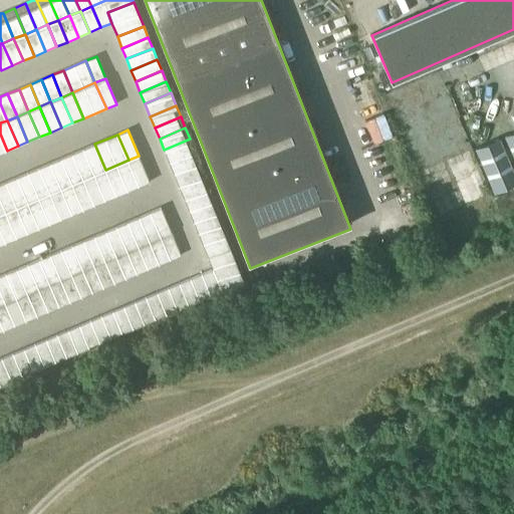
[(190,139),(164,150),(169,162),(195,151),(190,139)]
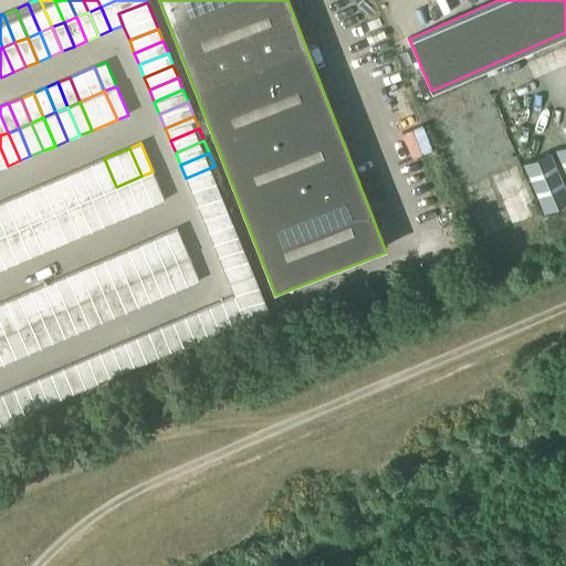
[(544,212),(565,202),(565,189),(551,153),(524,165),(544,212)]
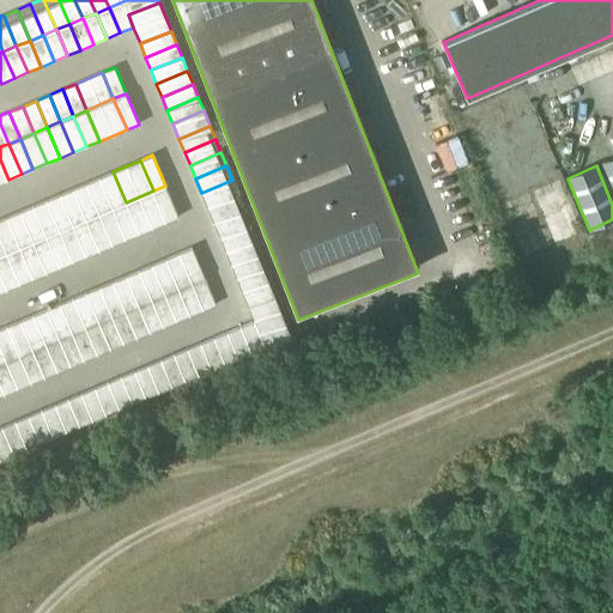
[(113,171),(99,177),(113,207),(126,202),(113,171)]
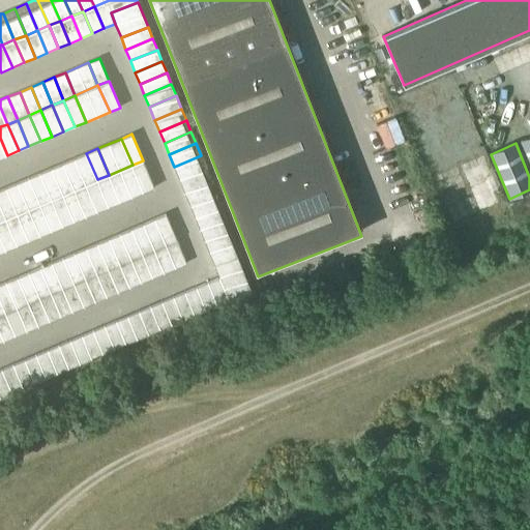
[(86,153),(75,158),(86,184),(97,179),(86,153)]
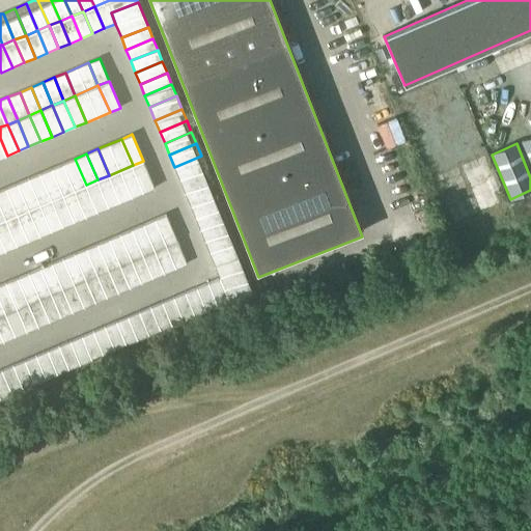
[(201,156),(174,167),(178,177),(200,168),(205,166),(201,156)]
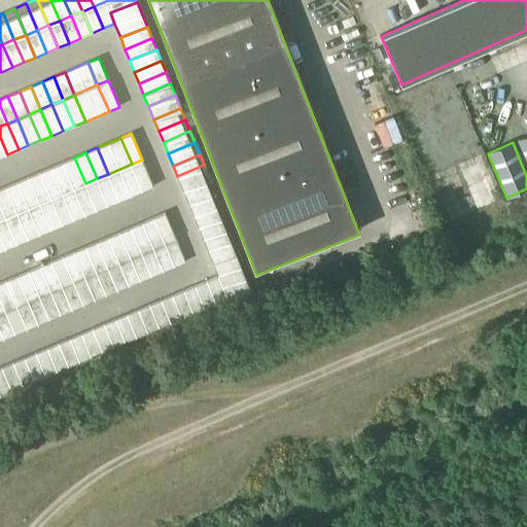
[(74,157),(63,162),(74,188),(85,183),(74,157)]
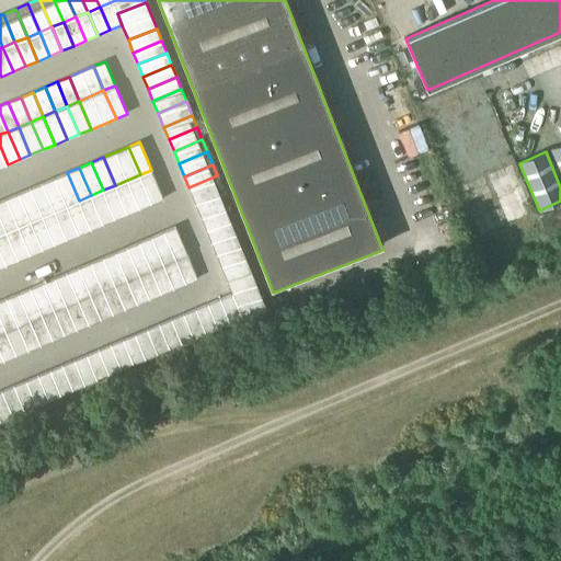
[(151,170),(140,174),(152,203),(163,198),(151,170)]
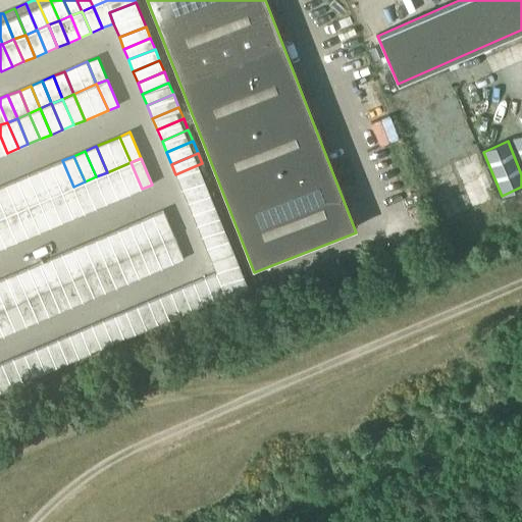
[(62,160),(52,165),(62,191),(73,187),(62,160)]
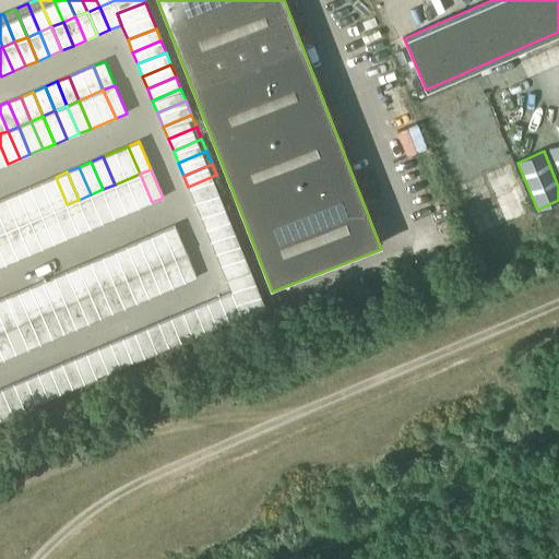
[(140,174),(115,185),(127,213),(152,202),(140,174)]
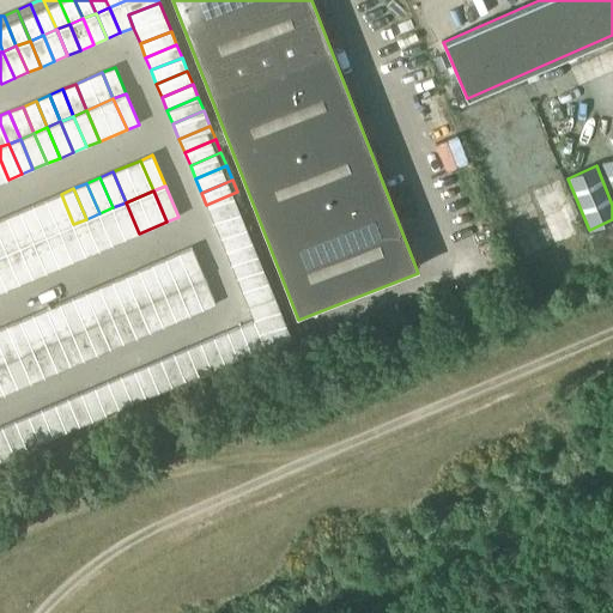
[(61,194),(47,200),(60,230),(73,224),(61,194)]
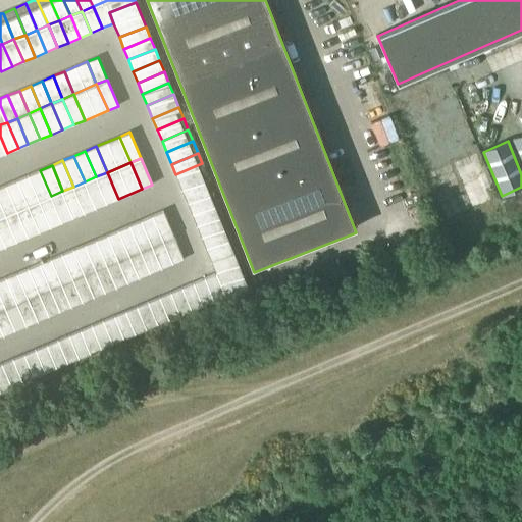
[(197,165),(175,174),(181,190),(203,181),(197,165)]
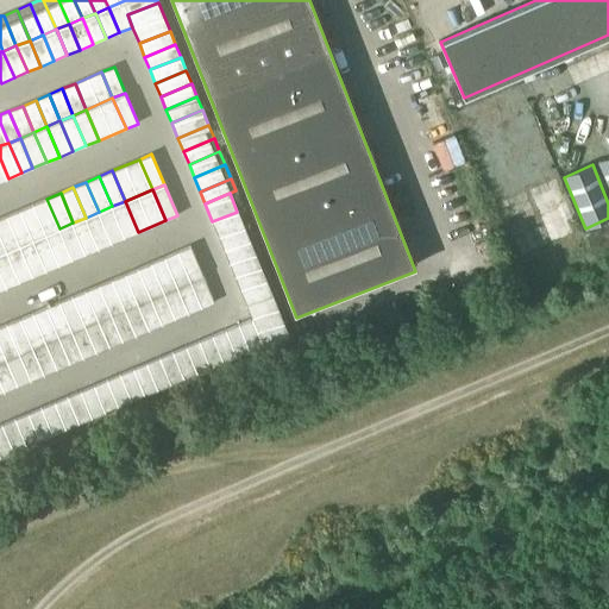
[(46,199),(33,203),(46,234),(60,228),(46,199)]
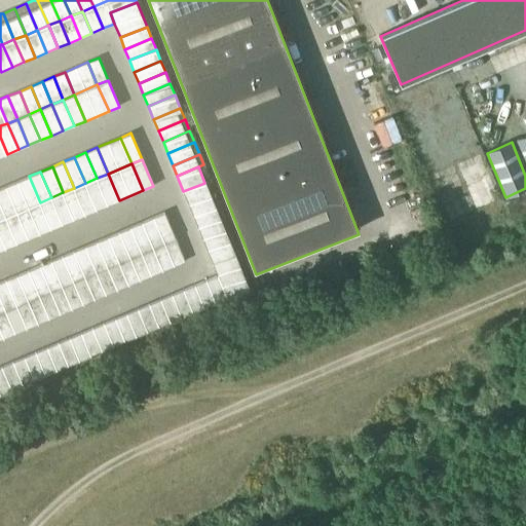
[(108,174),(97,178),(108,205),(119,200),(108,174)]
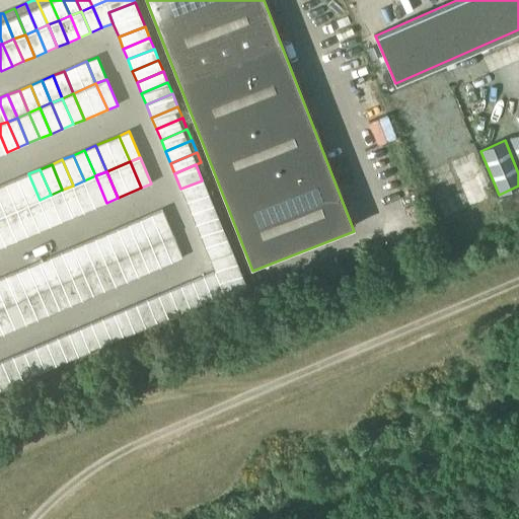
[(28,173),(17,178),(28,204),(40,200),(28,173)]
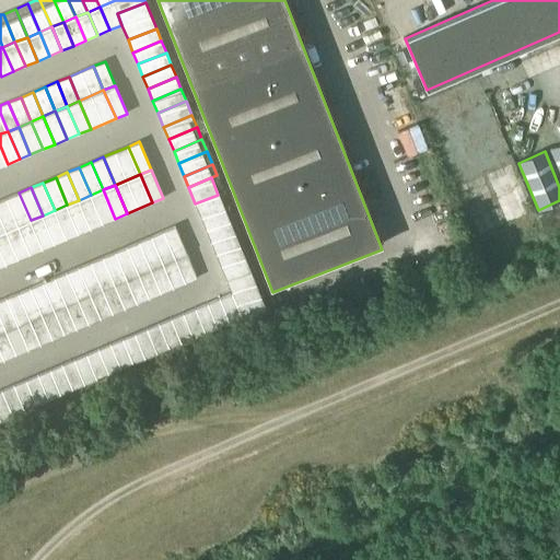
[(103,189),(91,195),(103,223),(115,219),(103,189)]
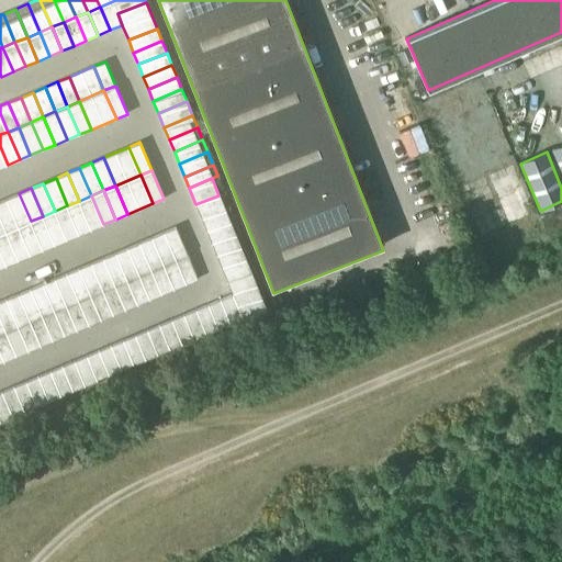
[(19,193),(7,199),(19,226),(31,221),(19,193)]
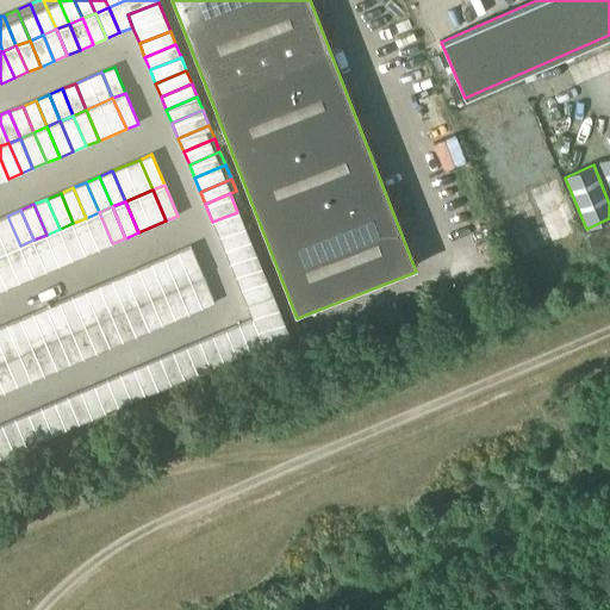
[(99,212),(86,218),(99,249),(112,243),(99,212)]
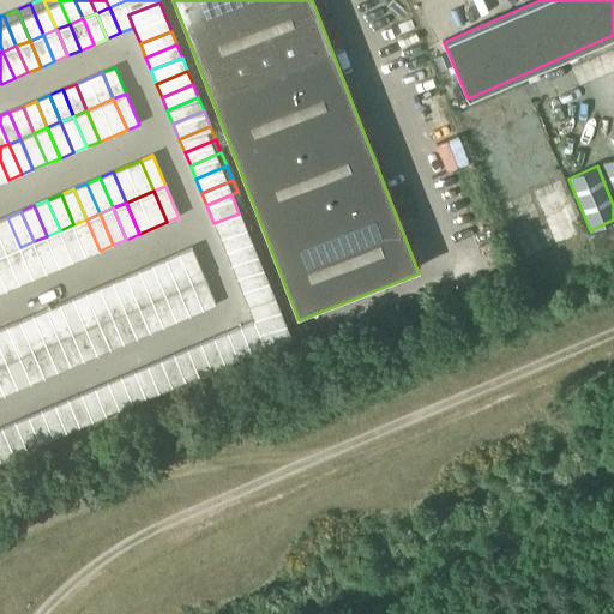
[(239,214),(214,223),(220,238),(245,228),(239,214)]
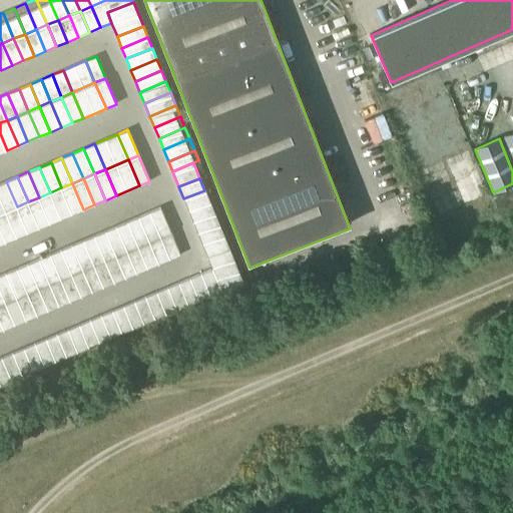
[(6,181),(0,183),(0,196),(6,211),(17,206),(6,181)]
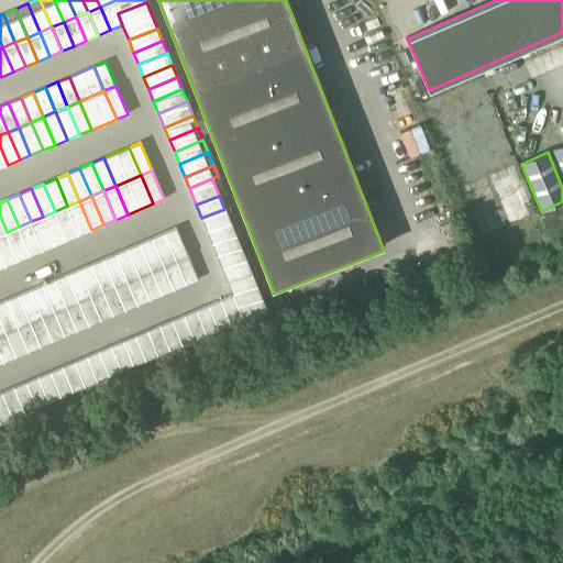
[(79,201),(67,206),(79,234),(91,230),(79,201)]
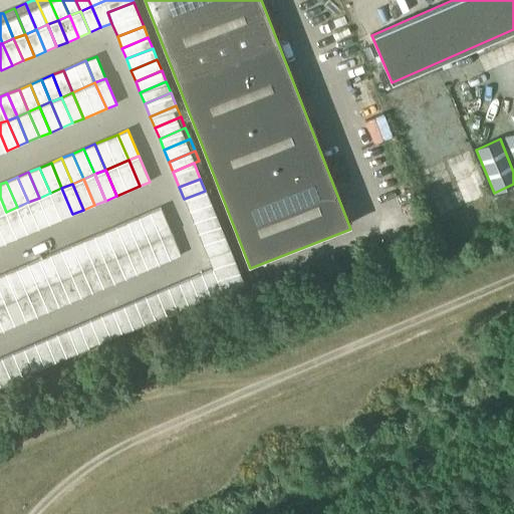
[(61,188),(50,193),(61,219),(72,214),(61,188)]
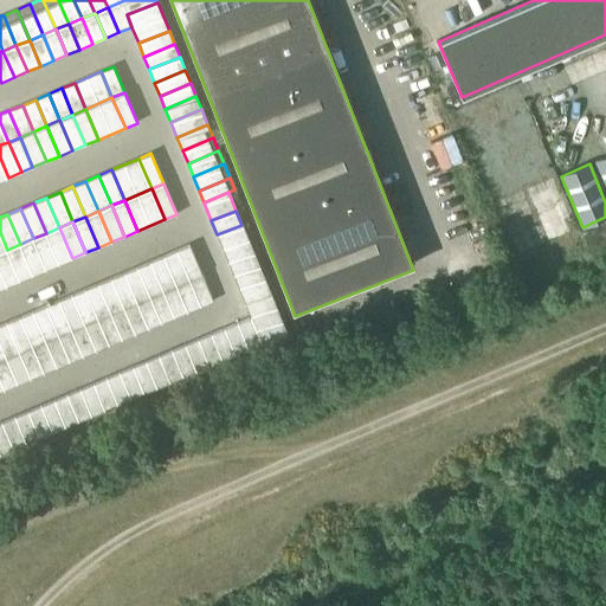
[(242,225),(217,234),(223,249),(247,238),(242,225)]
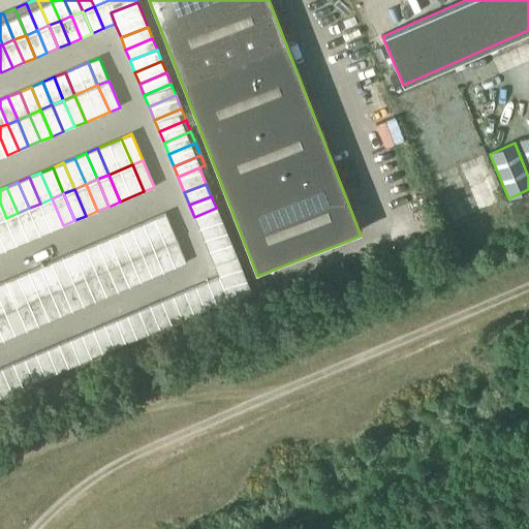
[(52,198),(40,204),(52,230),(63,225),(52,198)]
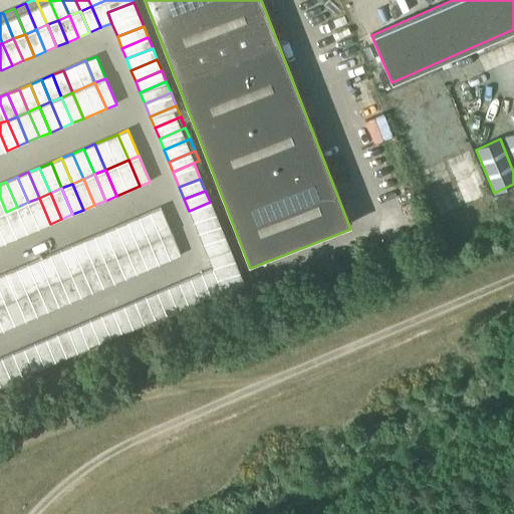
[(39,198),(28,202),(39,229),(50,224),(39,198)]
